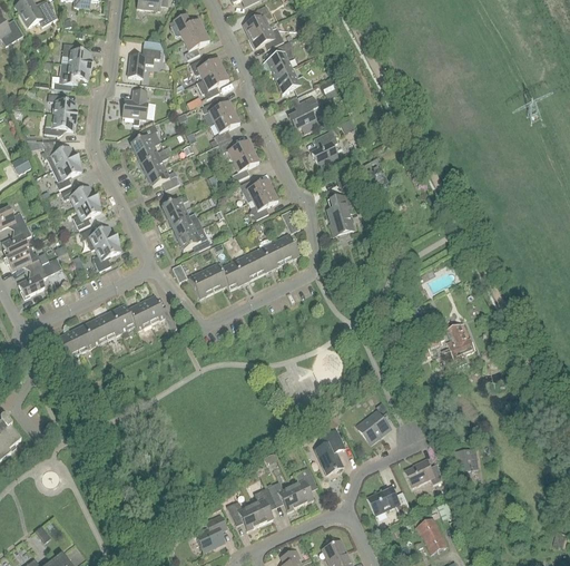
[(36,6),(32,0),(25,0),(16,6),(28,26),(38,20),(41,26),(57,17),(48,0),(45,0),(36,6)]
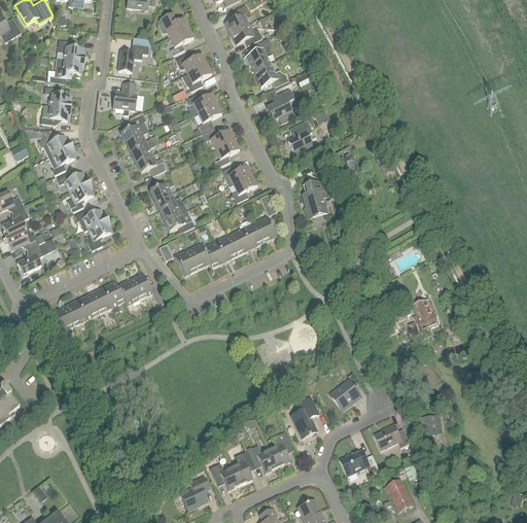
[(127,0),(126,6),(147,8),(148,3),(154,4),(154,0),(127,0)]
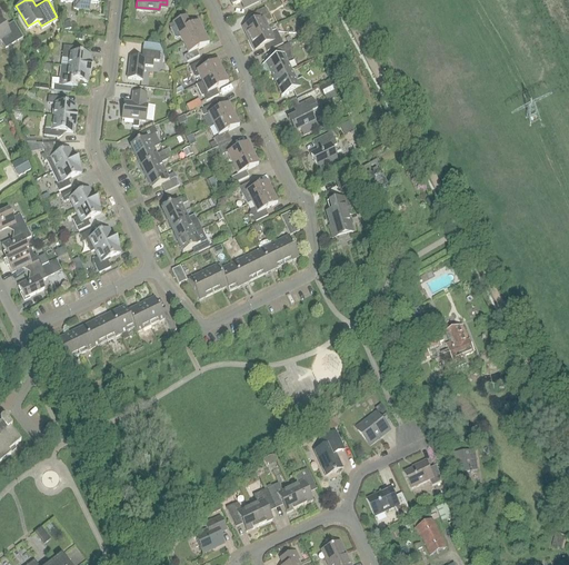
[(242,23),(248,36),(268,26),(266,19),(271,17),(265,5),(249,12),(252,18),(242,23)]
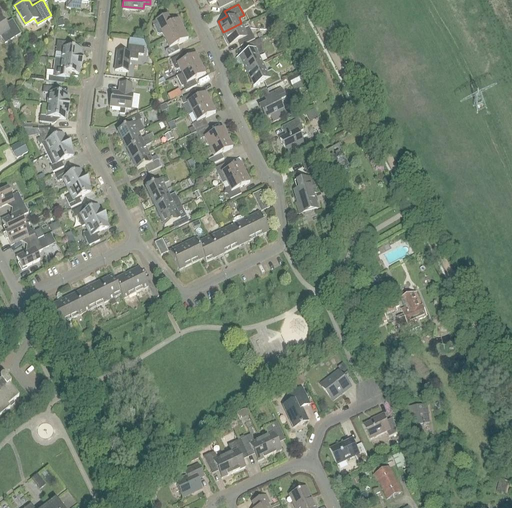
[(162,31),(164,36),(183,26),(178,16),(170,20),(166,12),(155,17),(156,20),(153,22),(157,31),(160,32),(162,31)]
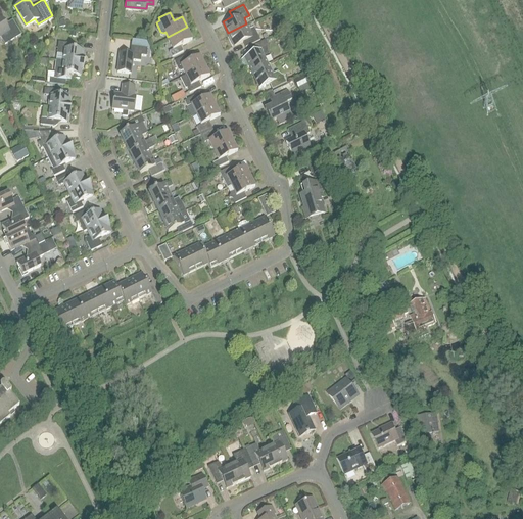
[(0,13),(0,33),(0,34),(5,41),(20,31),(12,17),(5,21),(0,13)]
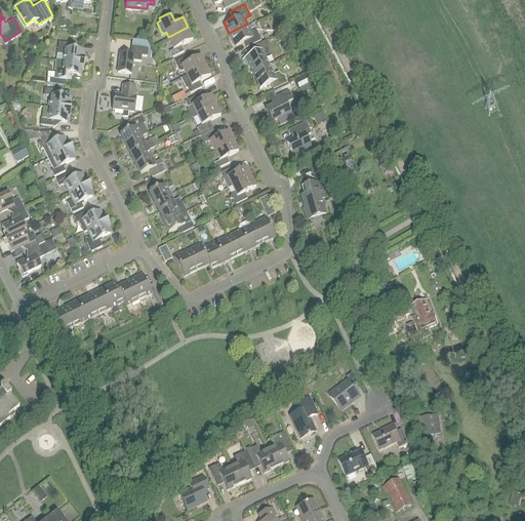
[(64,16),(57,18),(58,25),(66,24),(64,16)]
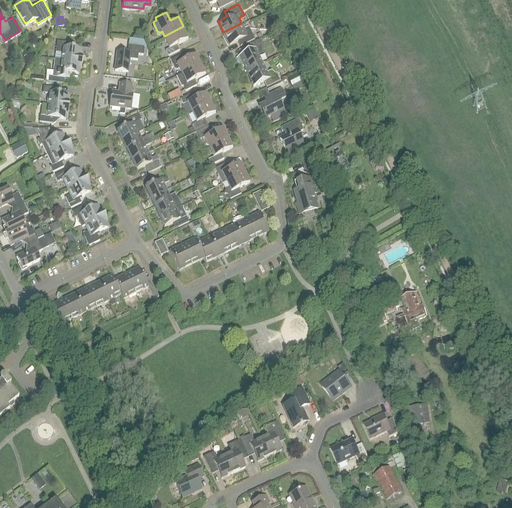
[(241,23),(223,32),(228,42),(237,38),(240,43),(254,36),(249,25),(244,28),(241,23)]
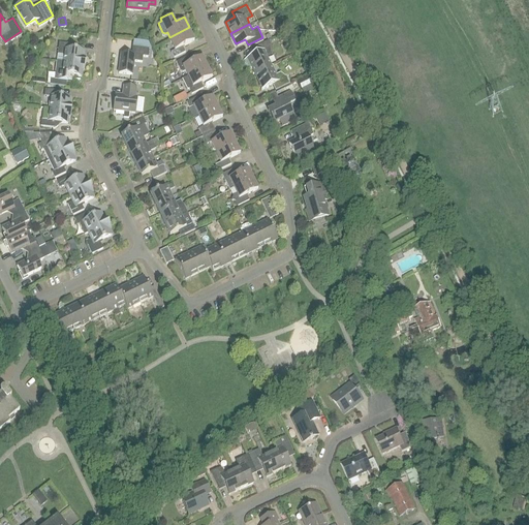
[(193,37),(189,27),(169,37),(175,47),(170,49),(174,55),(185,49),(182,43),(193,37)]
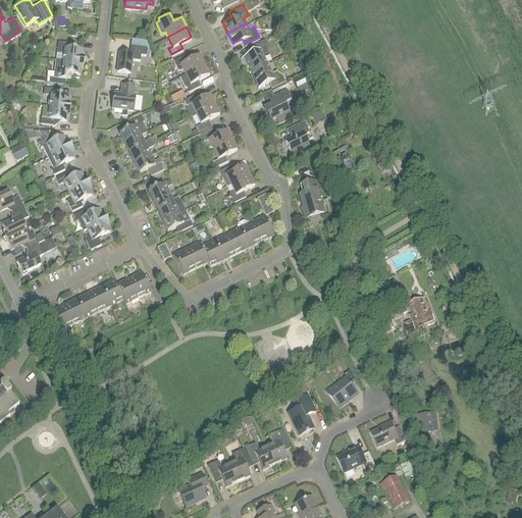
[(248,64),(251,69),(267,61),(262,52),(266,50),(267,39),(266,36),(264,37),(251,43),(254,48),(239,56),(244,65),(248,64)]
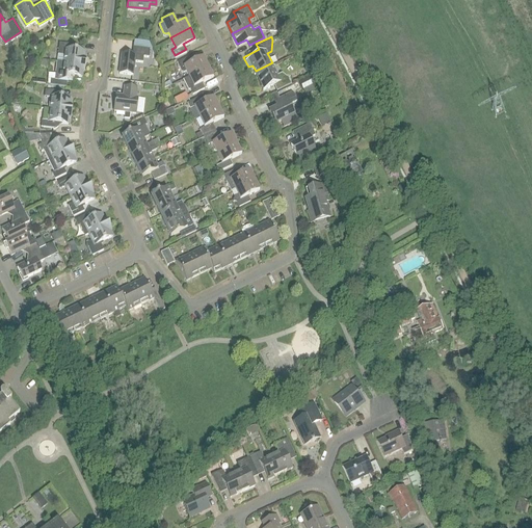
[(134,37),(133,44),(150,46),(152,46),(149,40),(134,37)]
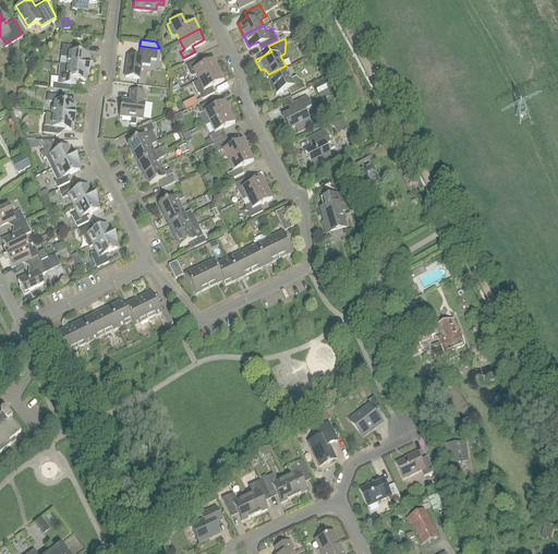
[(67,56),(65,62),(88,64),(89,58),(88,57),(88,51),(74,49),(75,43),(62,41),(60,55),(67,56)]
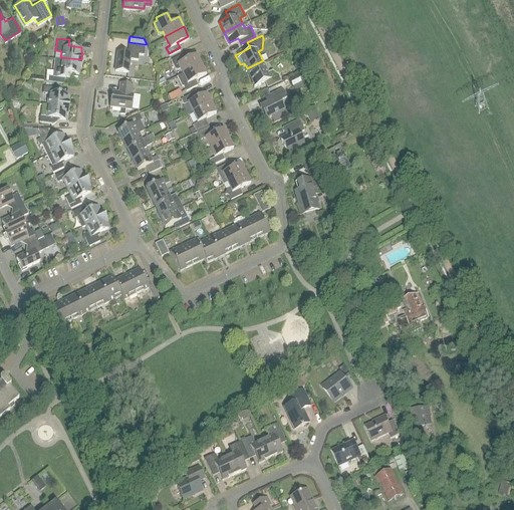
[(117,48),(114,67),(127,69),(130,56),(138,57),(139,51),(144,52),(145,44),(129,42),(127,50),(117,48)]
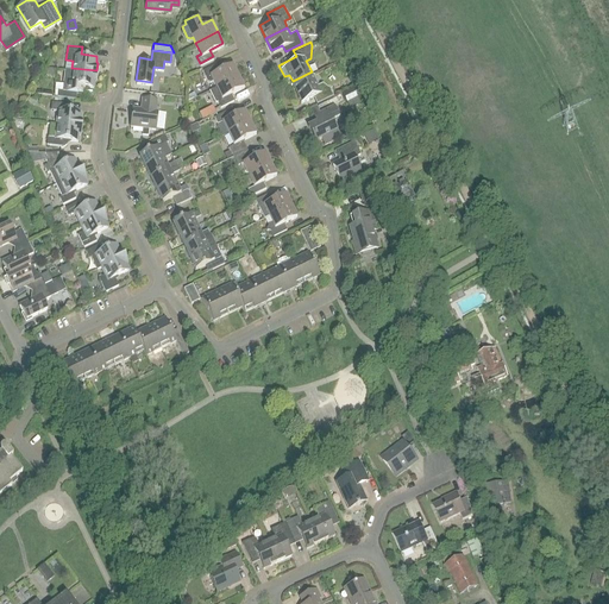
[(213,79),(215,83),(238,73),(232,61),(223,65),(219,60),(202,68),(207,79),(211,80),(213,79)]
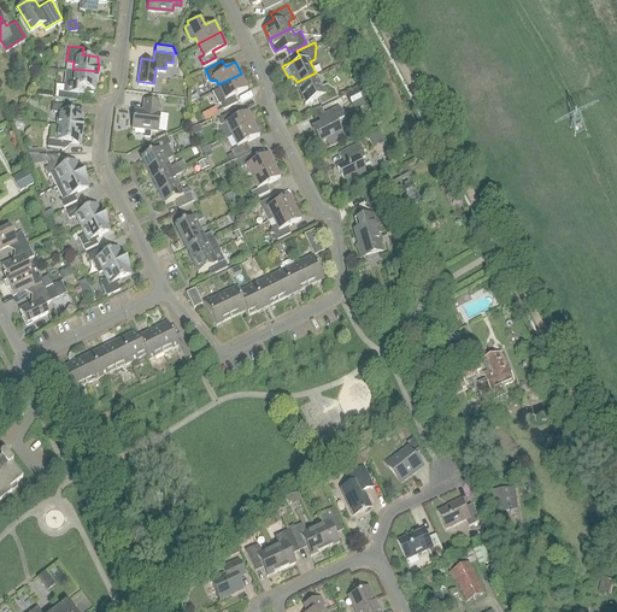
[(71,76),(65,75),(63,89),(58,88),(58,94),(76,96),(77,90),(83,92),(83,84),(95,86),(95,78),(97,78),(98,71),(72,69),(71,76)]
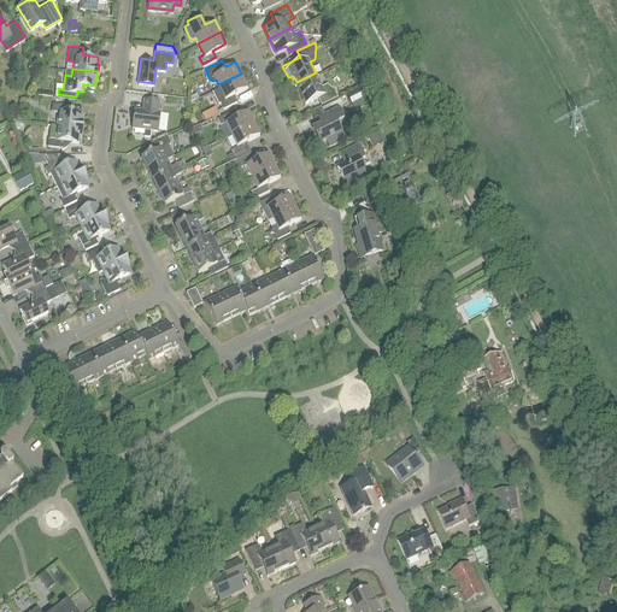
[(321,70),(316,72),(297,82),(306,100),(324,92),(321,84),(325,82),(321,70)]
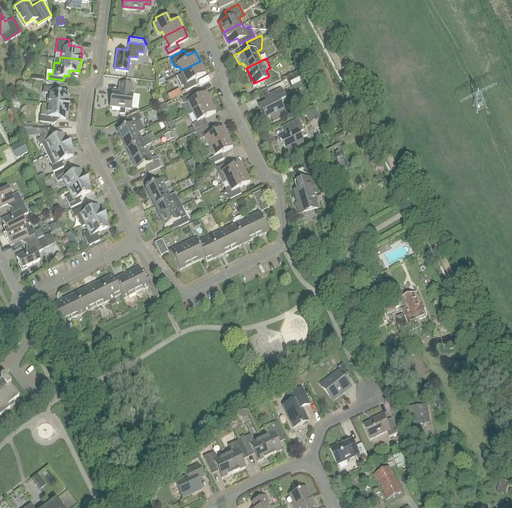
[(200,61),(181,70),(176,73),(181,84),(183,83),(185,88),(196,82),(194,77),(205,71),(200,61)]
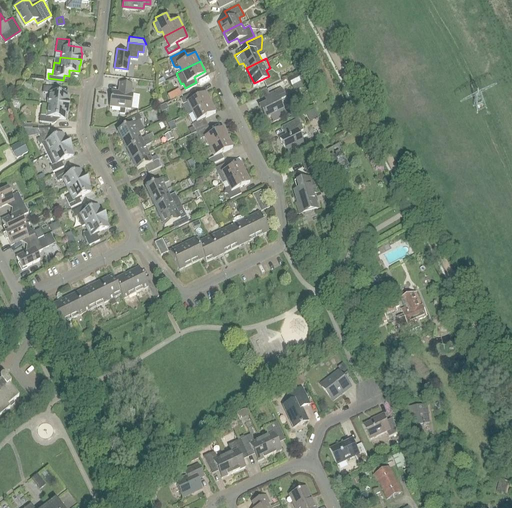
[(296,71),(287,76),(291,83),(300,79),(296,71)]
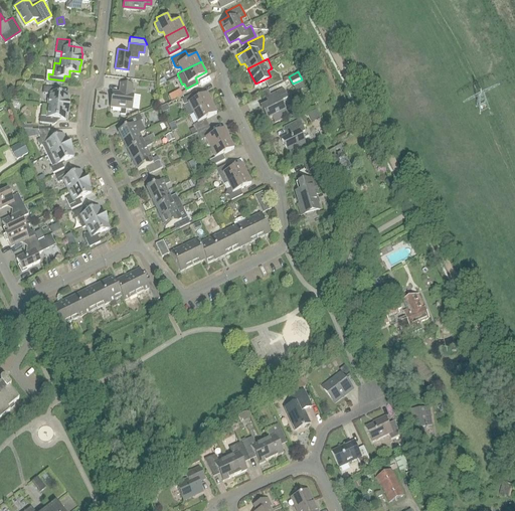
[(110,104),(121,106),(120,112),(125,113),(126,106),(131,107),(133,91),(132,91),(133,82),(120,80),(119,90),(112,89),(110,104)]
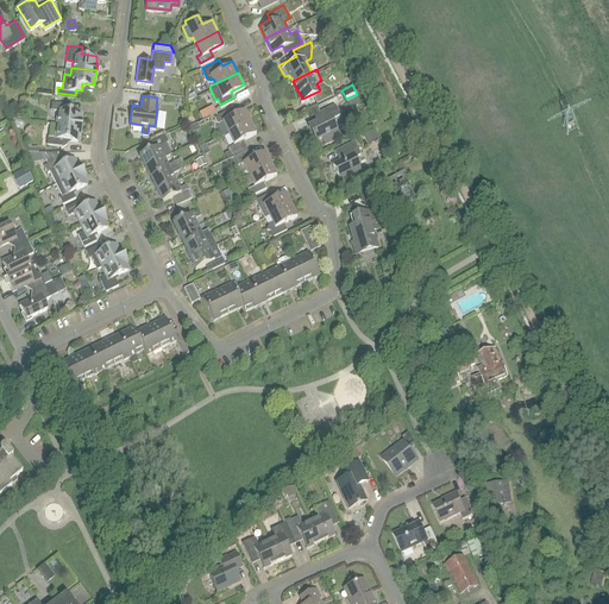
[(57,107),(56,121),(81,124),(81,117),(80,117),(81,109),(64,107),(66,100),(51,99),(50,107),(57,107)]
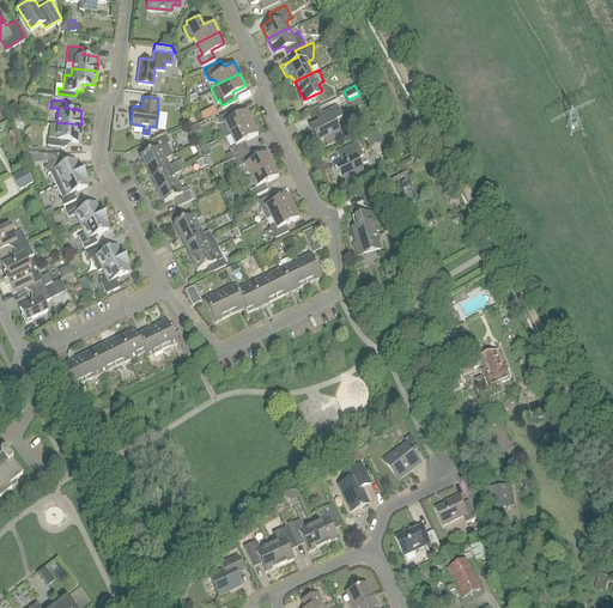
[(321,110),(325,116),(310,123),(317,139),(323,135),(327,143),(341,135),(334,119),(341,115),(335,103),(321,110)]
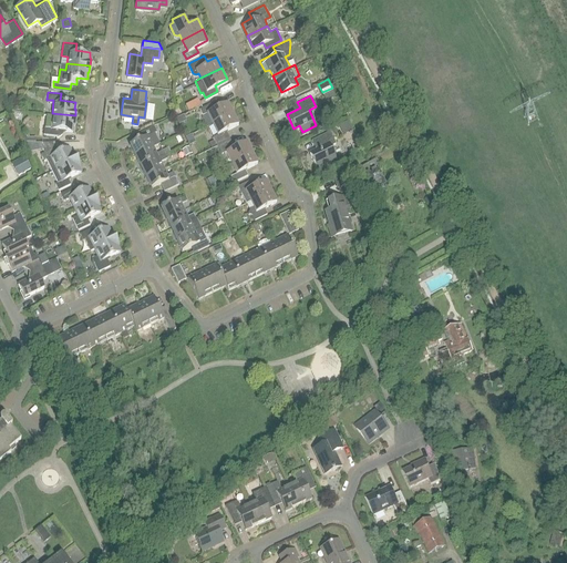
[(212,121),(233,111),(227,100),(215,105),(212,100),(199,106),(203,112),(206,110),(212,121)]
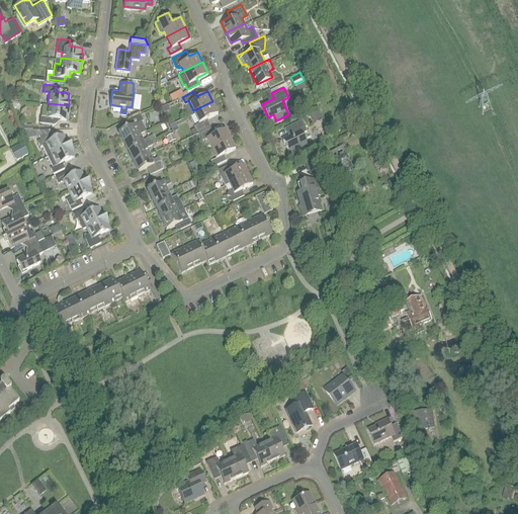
[(218,111),(212,101),(193,110),(198,120),(194,122),(198,131),(209,124),(206,116),(218,111)]
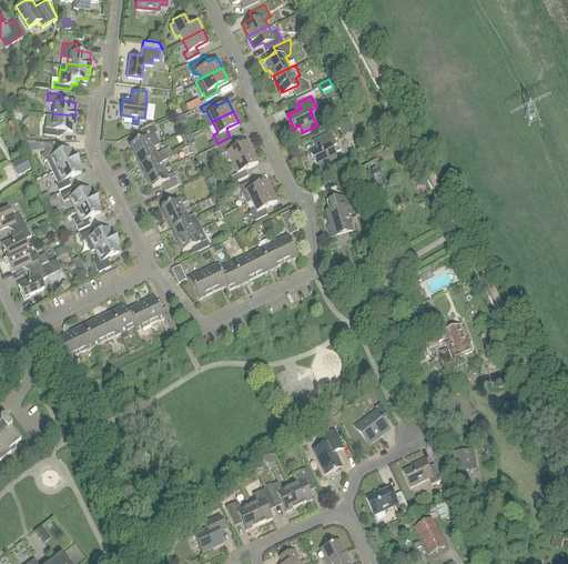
[(52,113),(46,112),(43,132),(57,133),(58,127),(72,129),(73,122),(74,122),(75,116),(52,113)]
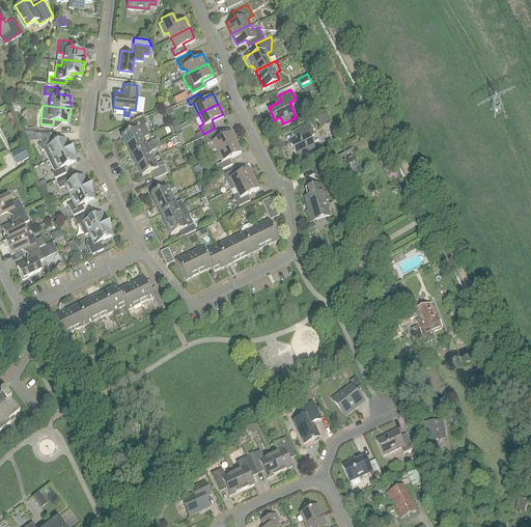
[(326,110),(317,115),(322,123),(330,118),(326,110)]
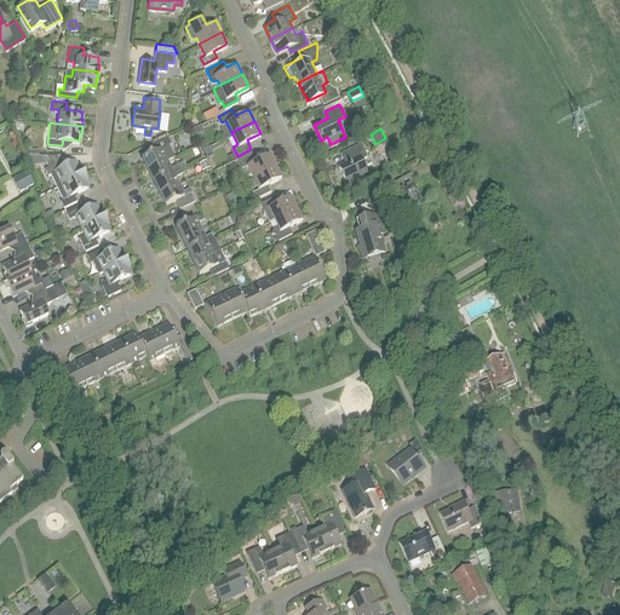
[(148,167),(167,157),(173,154),(168,143),(171,142),(167,134),(153,142),(155,148),(142,155),(148,167)]
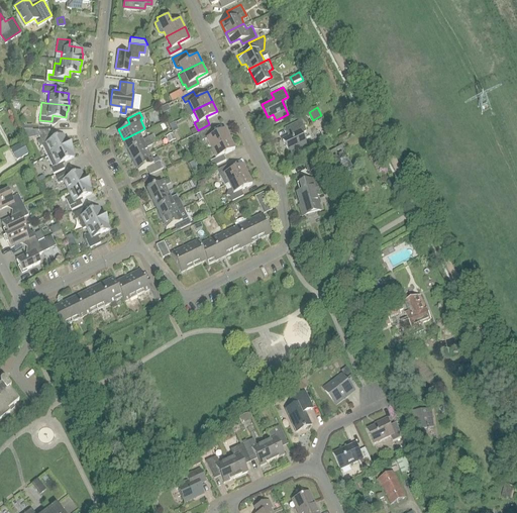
[(284,125),(288,134),(282,137),(288,149),(306,140),(301,130),(306,128),(300,117),(284,125)]
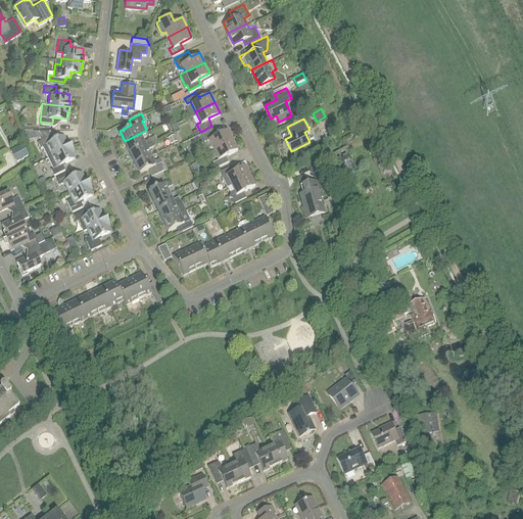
[(208,137),(214,147),(232,138),(227,128),(216,133),(211,126),(200,132),(204,139),(208,137)]
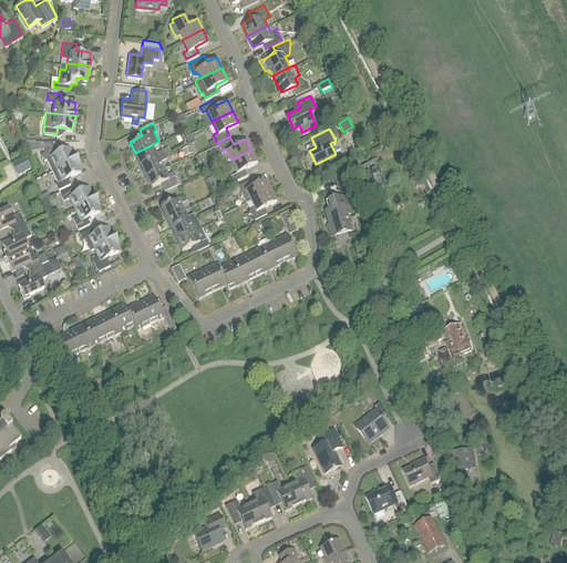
[(44,150),(41,151),(44,159),(45,157),(51,169),(76,156),(73,150),(72,151),(69,145),(60,150),(58,145),(54,145),(54,140),(40,140),(44,150)]
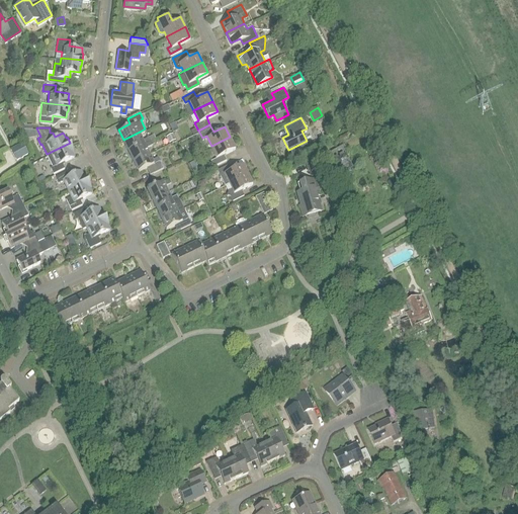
[(123,140),(128,150),(150,139),(148,135),(143,138),(140,132),(123,140)]
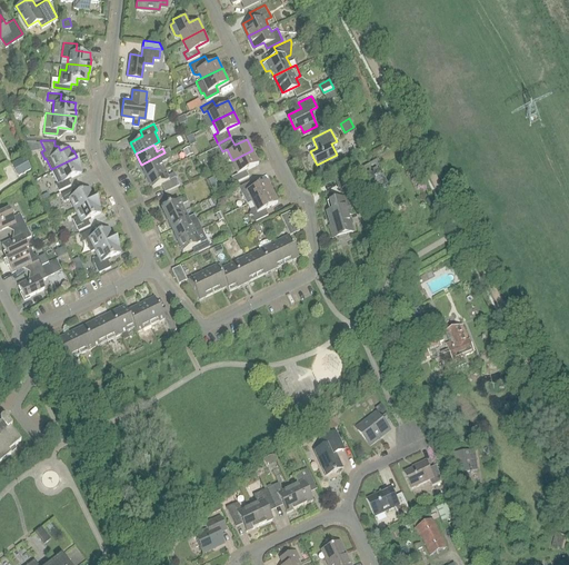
[(193,151),(190,145),(182,148),(186,155),(193,151)]
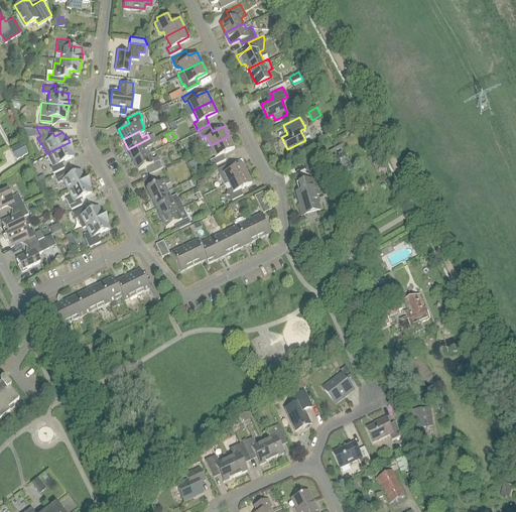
[(229,136),(211,145),(215,155),(210,157),(212,163),(226,157),(223,151),(234,146),(229,136)]
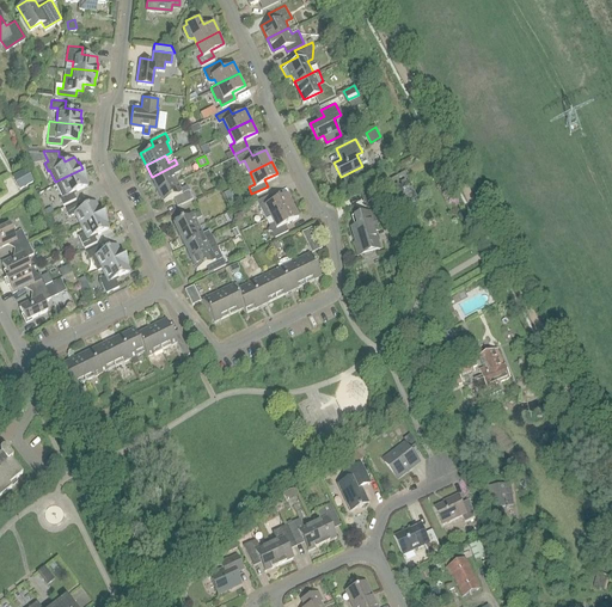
[(152,177),(157,188),(176,178),(173,172),(179,169),(177,164),(152,177)]
